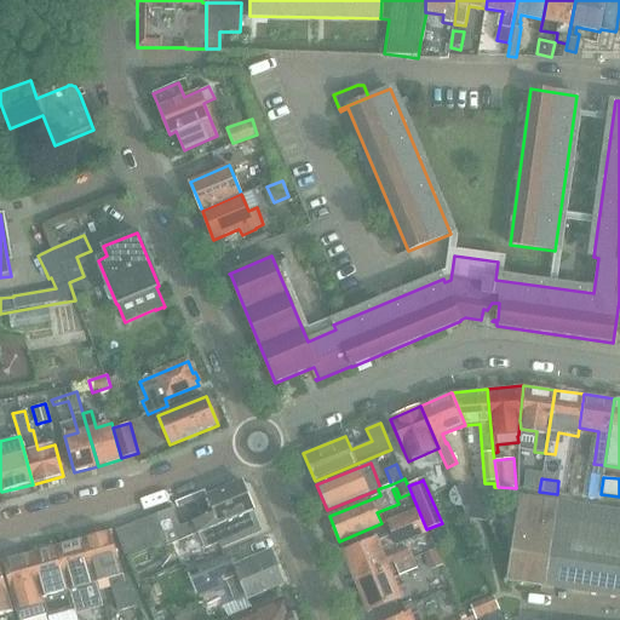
[(156,516),(167,543),(168,545),(188,537),(197,534),(196,533),(251,511),(251,510),(253,509),(241,481),(206,495),(214,512),(181,527),(173,509),(156,516)]
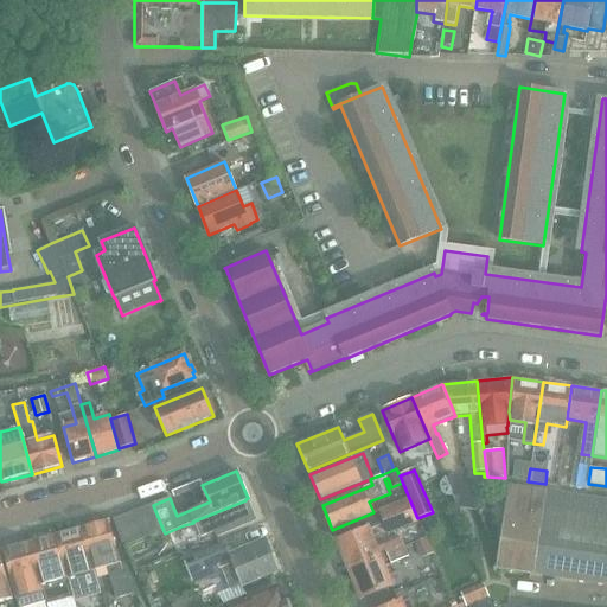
[(470,509),(479,510),(483,483),(445,477),(457,504),(470,506),(470,509)]
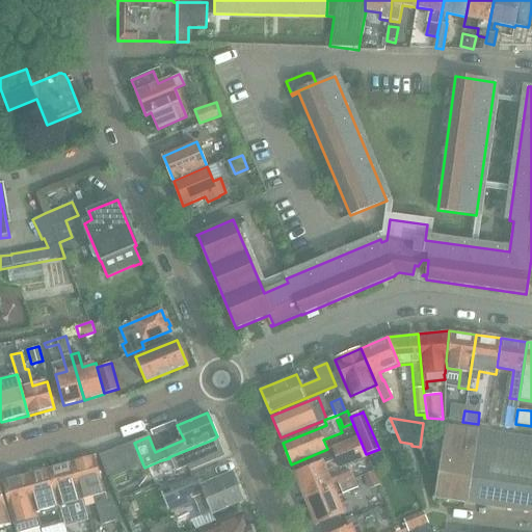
[(435,498),(531,512),(531,437),(446,425),(435,498)]
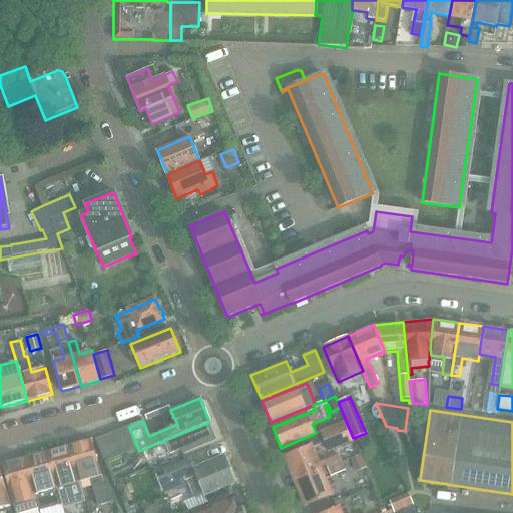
[(329,451),(354,440),(353,438),(346,421),(316,433),(281,448),(295,481),(342,462),(339,454),(318,463),(312,448),(325,443),(329,451)]
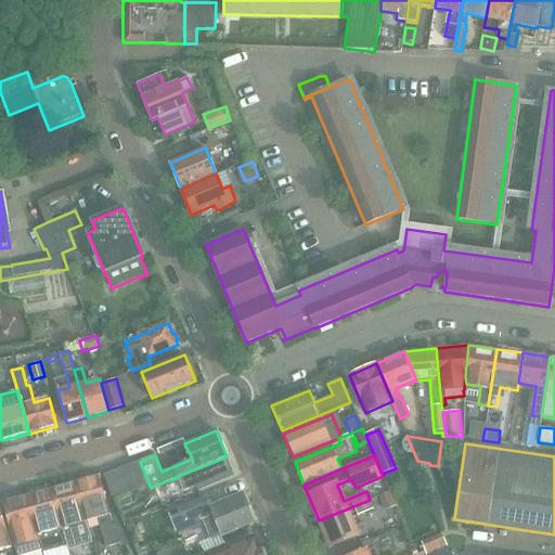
[(232,476),(224,457),(176,477),(177,478),(182,491),(186,490),(197,486),(199,490),(232,476)]
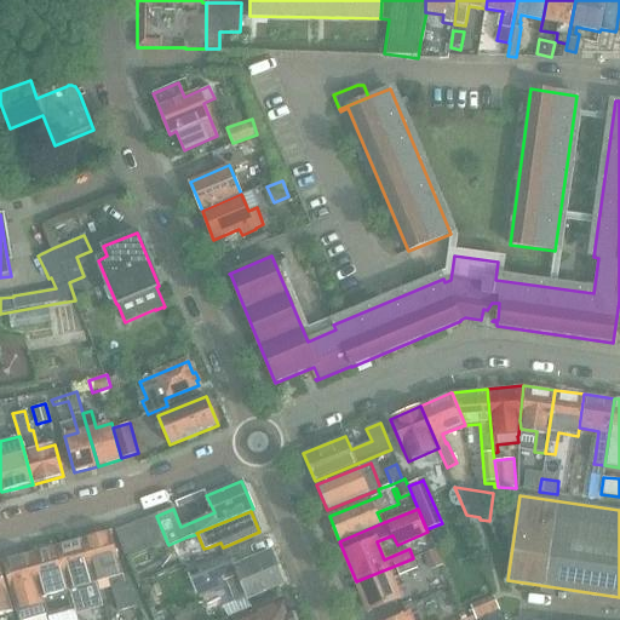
[(167,543),(156,516),(143,521),(154,549),(167,543)]
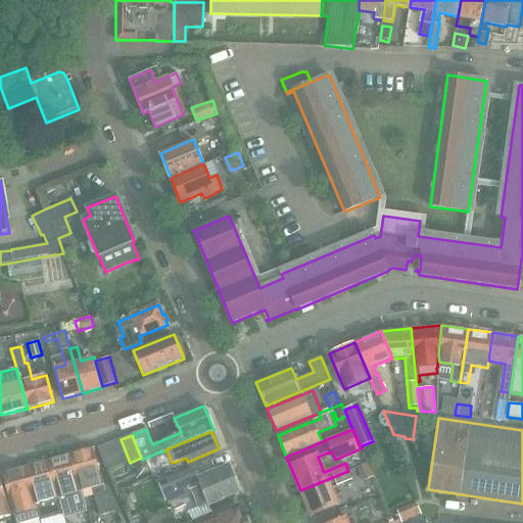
[(121,439),(109,444),(119,467),(130,463),(121,439)]
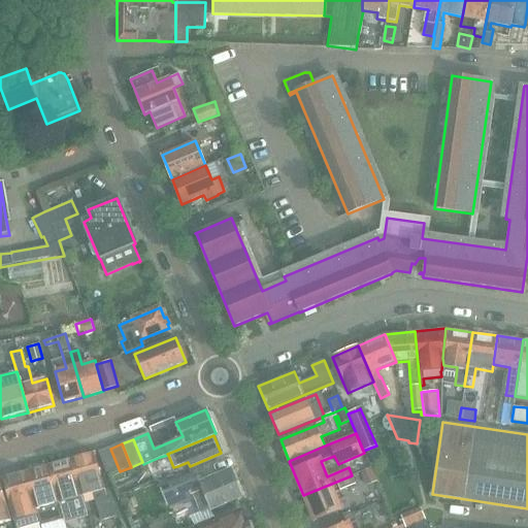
[(110,449),(98,453),(108,476),(120,471),(110,449)]
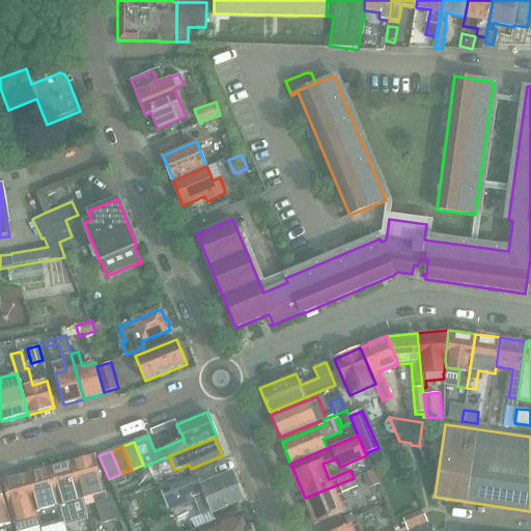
[(94,456),(72,463),(82,500),(93,497),(101,525),(116,521),(112,503),(107,504),(94,456)]
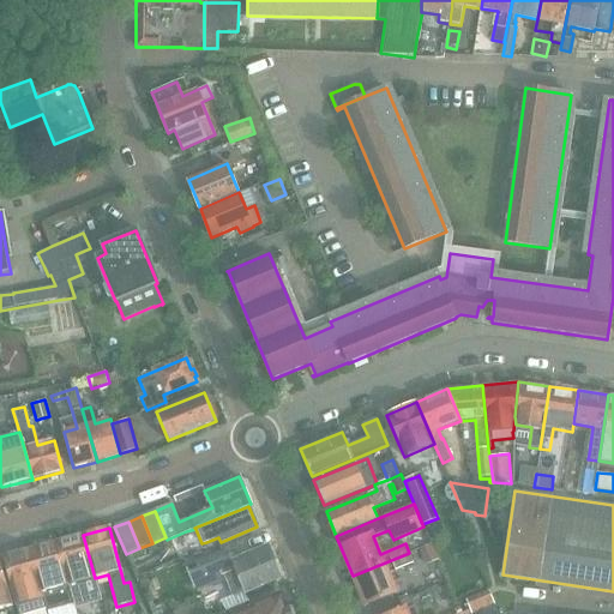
[(83,535),(56,543),(68,585),(74,605),(76,608),(101,601),(95,578),(83,535)]
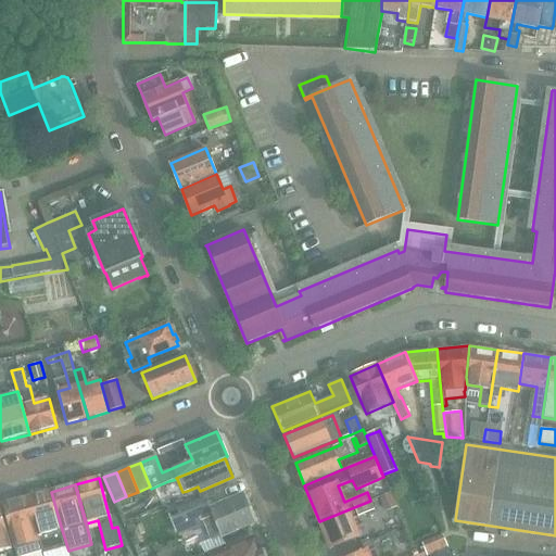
[(51,492),(27,497),(38,536),(37,536),(41,552),(41,554),(41,555),(68,555),(68,551),(67,547),(62,530),(51,492)]
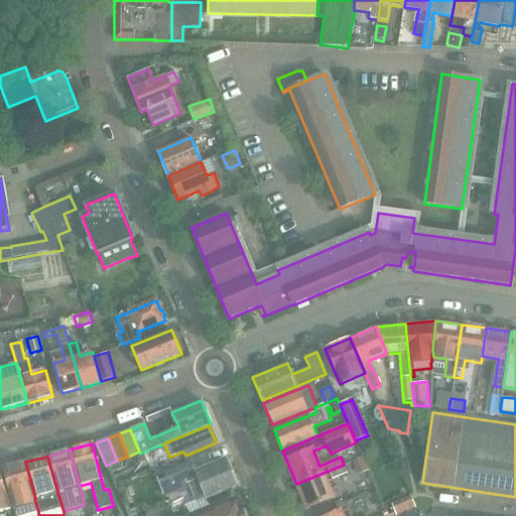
[(359,474),(368,470),(362,457),(353,461),(359,474)]
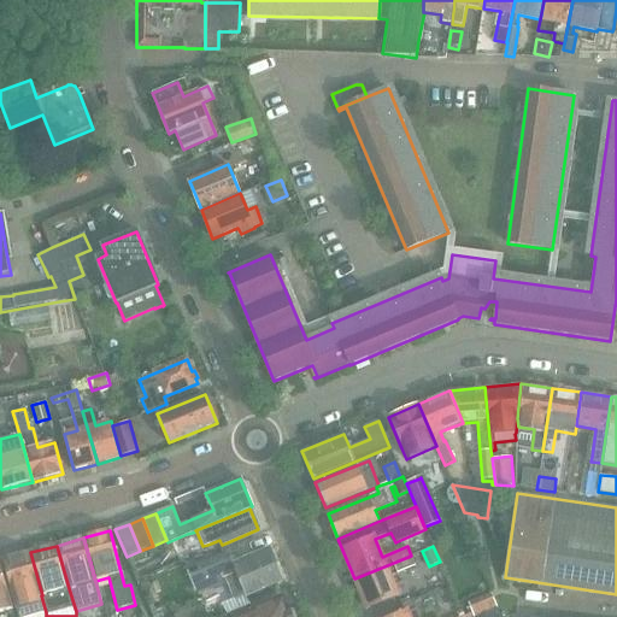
[(229,568),(224,554),(200,565),(210,589),(240,577),(247,594),(282,580),(269,551),(229,568)]
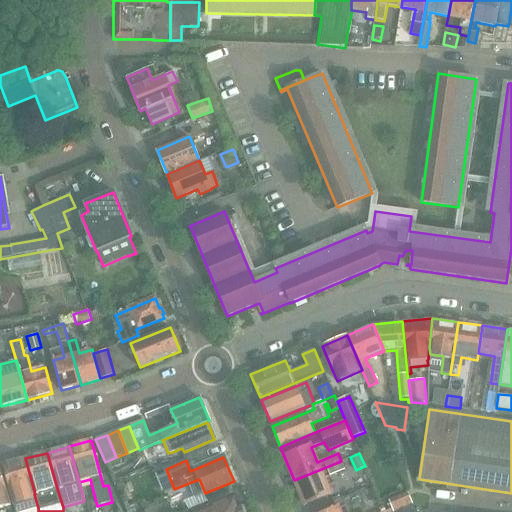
[(35,494),(25,458),(2,465),(14,511),(21,511),(38,508),(34,494),(35,494)]
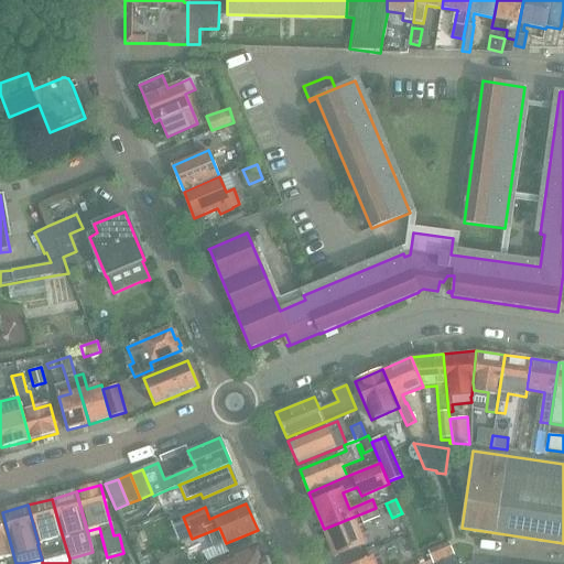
[(380,518),(376,508),(324,529),(336,557),(365,545),(357,527),(380,518)]
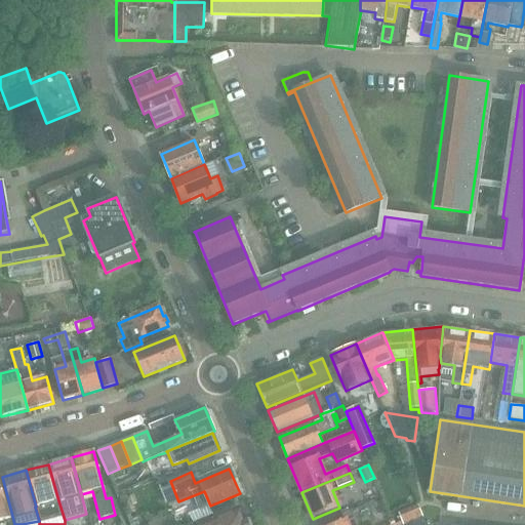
[(0,481),(0,521),(10,519),(0,481)]
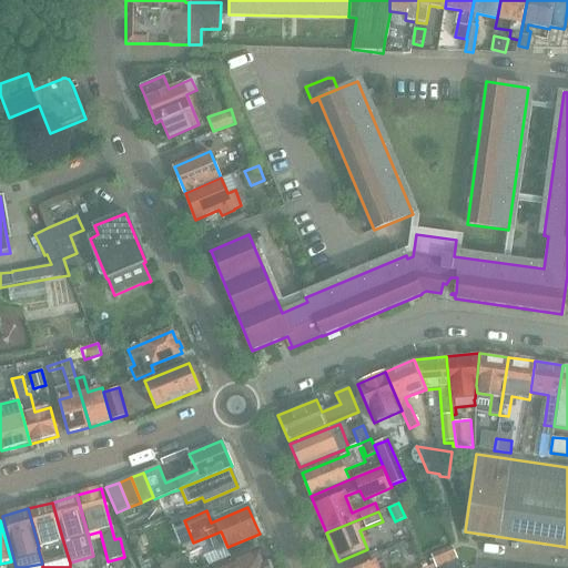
[(274,567),(271,561),(267,560),(266,557),(264,558),(261,550),(232,563),(233,564),(222,567),(274,567)]
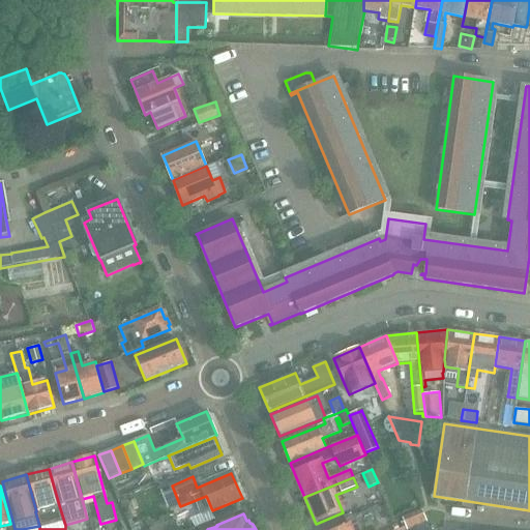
[(416,513),(403,520),(406,529),(407,529),(420,525),(416,513)]
